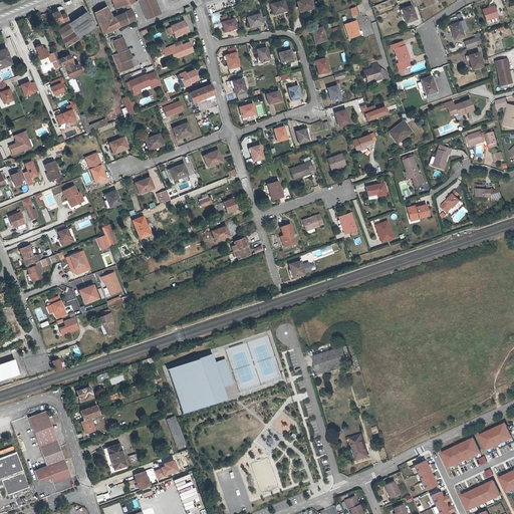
[(108,0),(113,10),(125,5),(126,5),(127,6),(124,0),(108,0)]
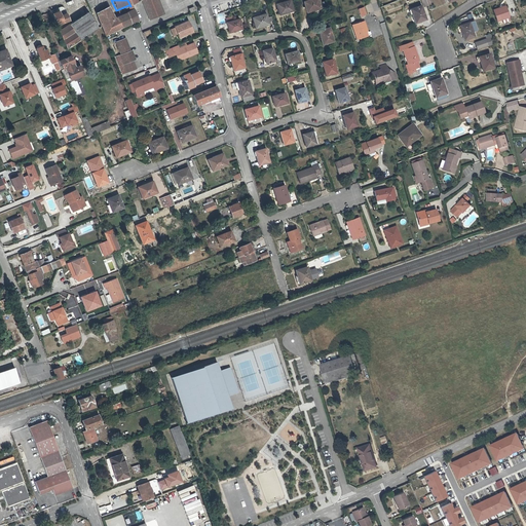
[(143,0),(146,6),(151,21),(165,14),(159,0),(143,0)]
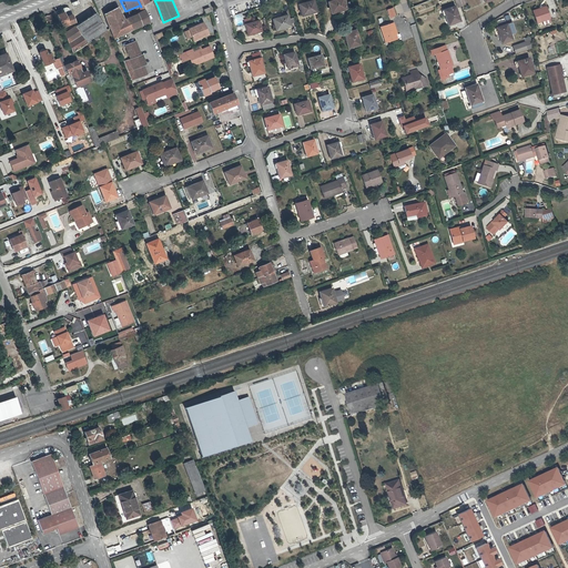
[(317,12),(314,0),(298,4),(302,17),(313,13),(317,12)]
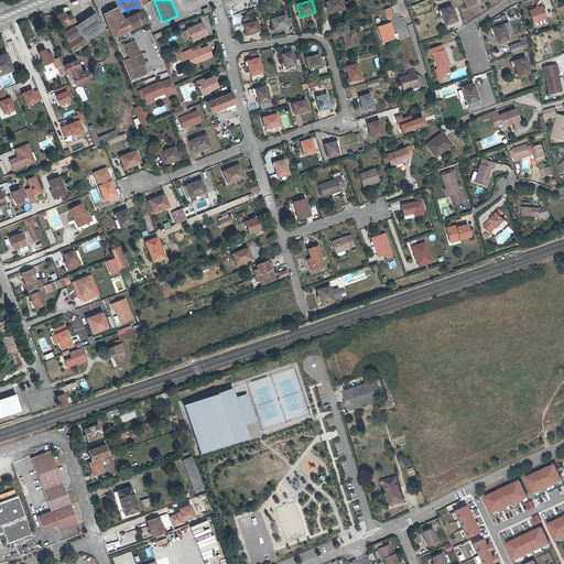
[(345,9),(342,0),(333,0),(326,2),(329,14),(340,11),(340,10),(345,9)]
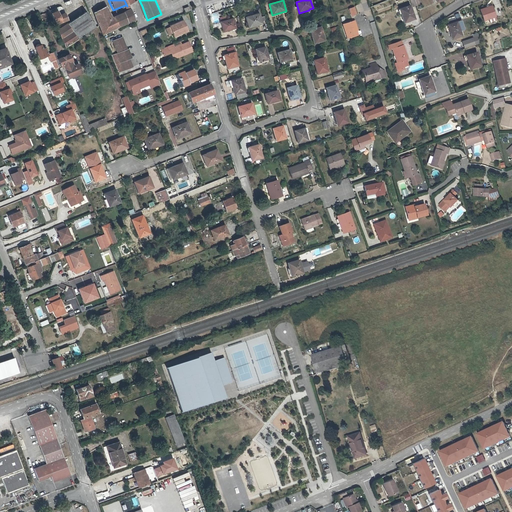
[(97,27),(101,36),(135,20),(130,9),(127,10),(111,18),(105,6),(92,13),(97,27)]
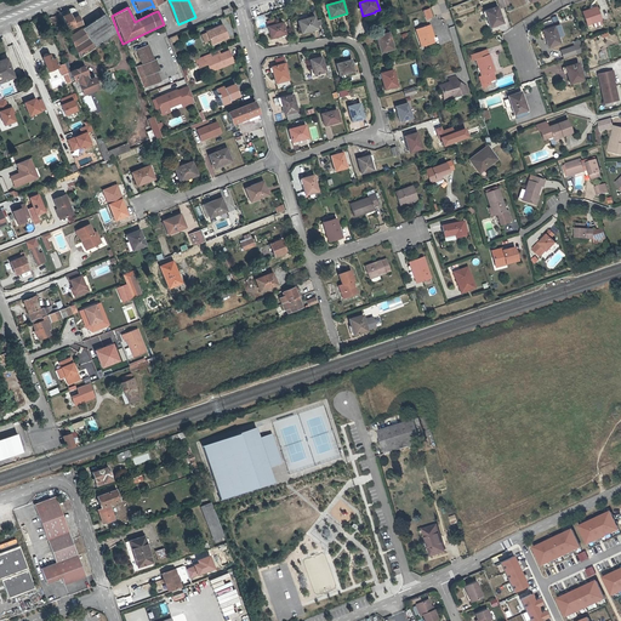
[(486,17),(490,29),(503,24),(497,7),(485,12),(488,17),(486,17)]
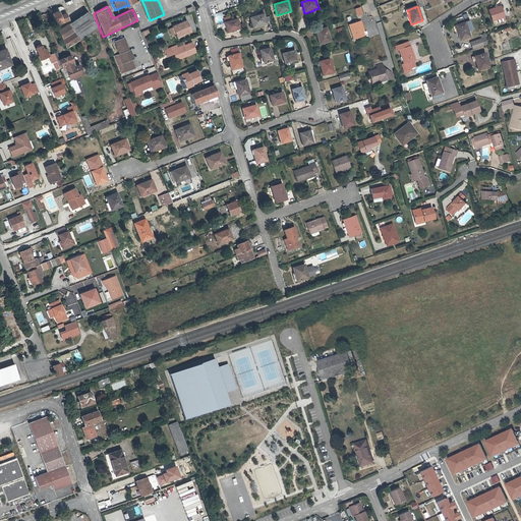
[(504,17),(500,6),(489,9),(493,21),(504,17)]
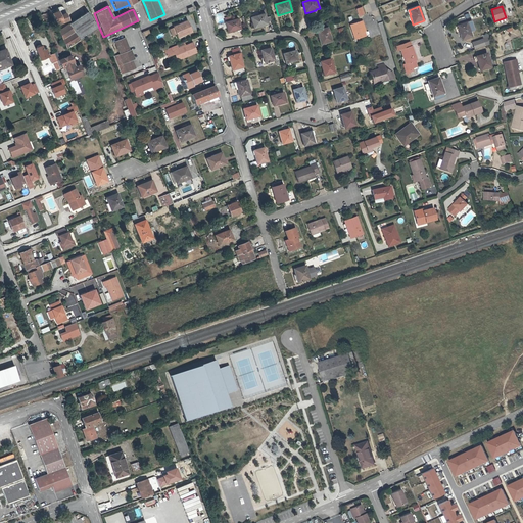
[(62,7),(61,7),(50,11),(56,25),(68,20),(63,8),(62,7)]
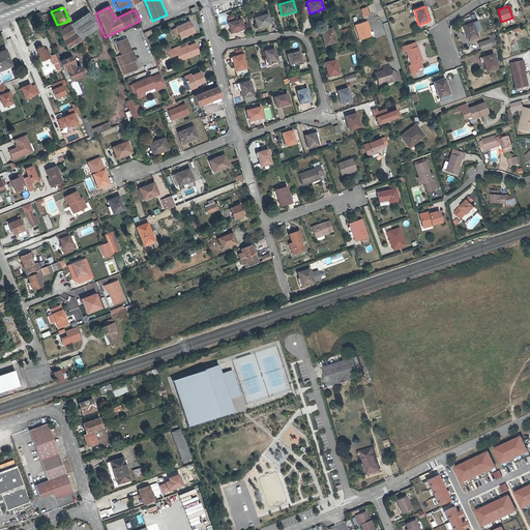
[(87,13),(70,24),(81,40),(96,31),(97,29),(87,13)]
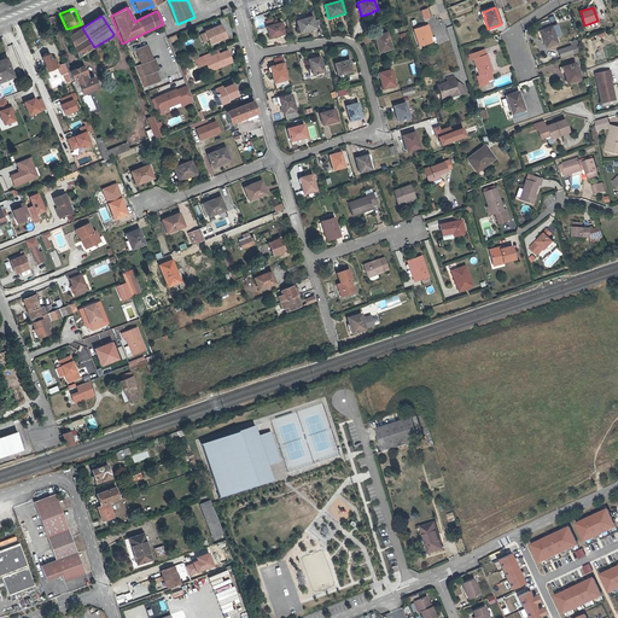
[(256,18),(257,23),(254,24),(257,34),(262,33),(263,35),(268,34),(267,27),(263,16),(256,18)]
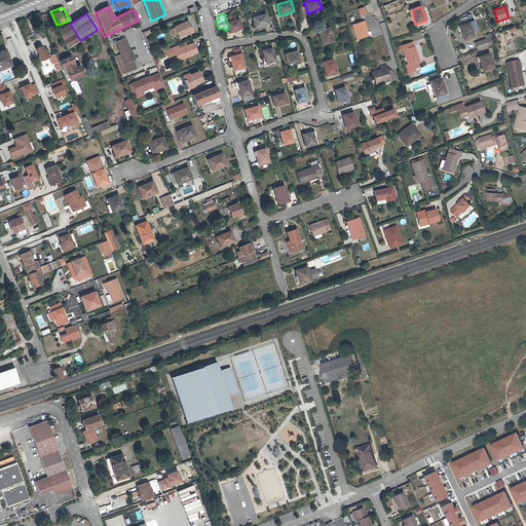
[(269,24),(266,13),(253,17),(256,28),(266,26),(266,25),(269,24)]
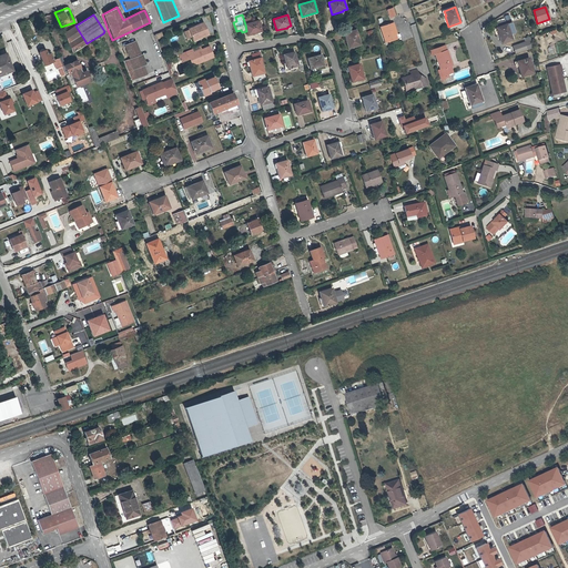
[(245,24),(246,31),(249,36),(256,33),(256,32),(262,31),(259,21),(245,24)]
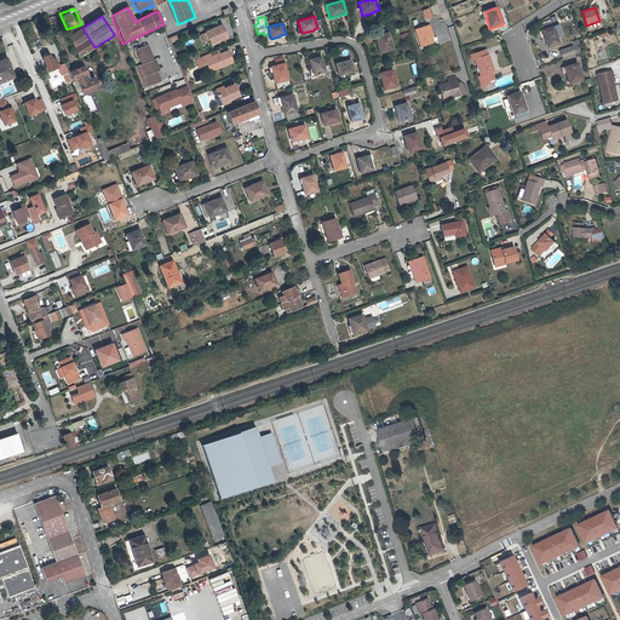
[(227,38),(222,26),(205,33),(211,45),(227,38)]
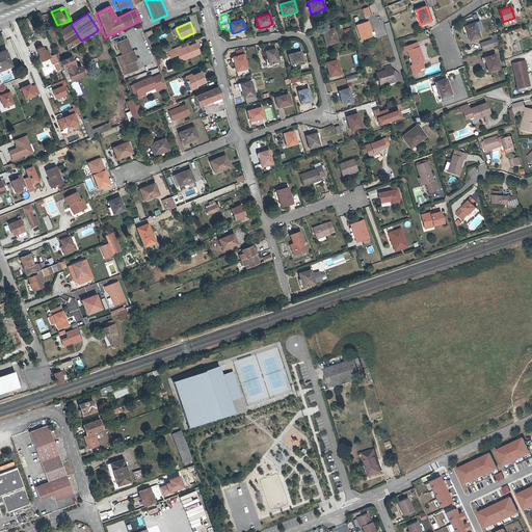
[(372,29),(369,22),(357,25),(362,40),(372,36),(370,30),(372,29)]
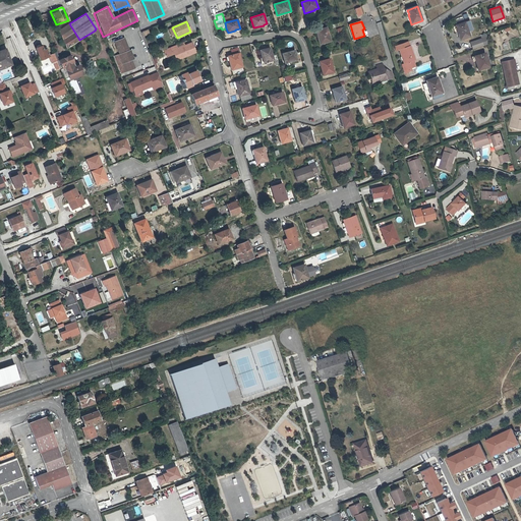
[(66,48),(79,40),(69,23),(58,31),(66,48)]
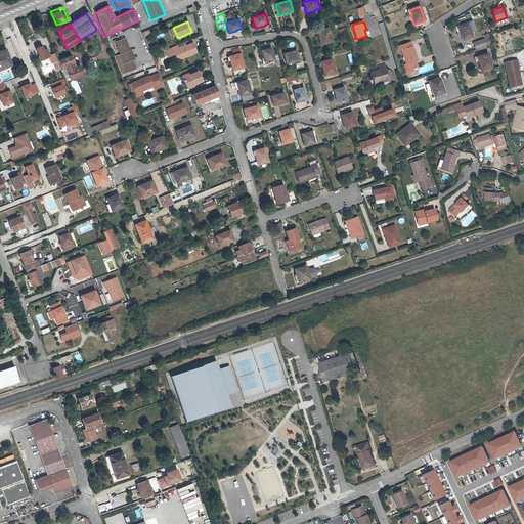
[(471,33),(468,24),(459,26),(461,32),(460,32),(463,40),(472,37),(471,33)]
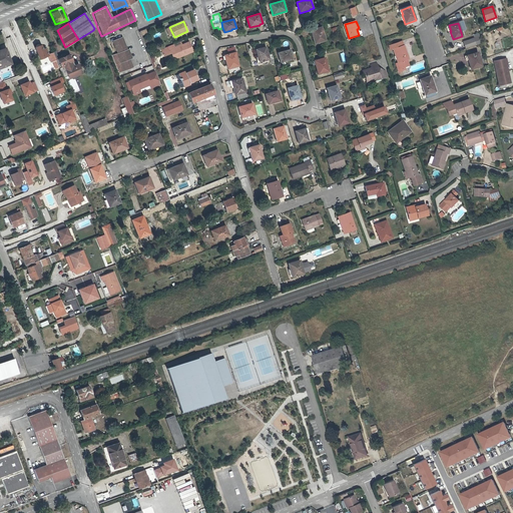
[(312,29),(313,33),(313,34),(315,43),(326,40),(322,26),(312,29)]
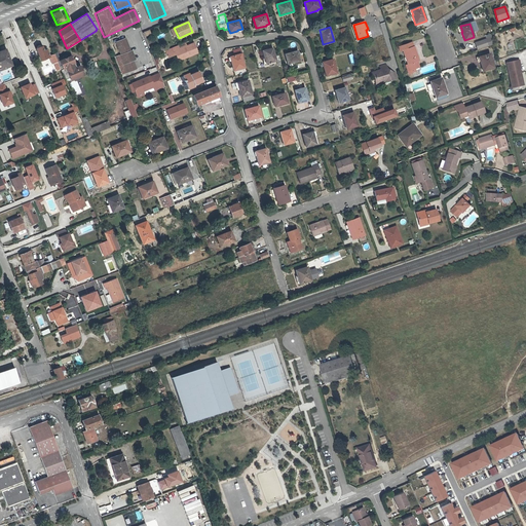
[(486,39),(476,43),(478,50),(489,46),(486,39)]
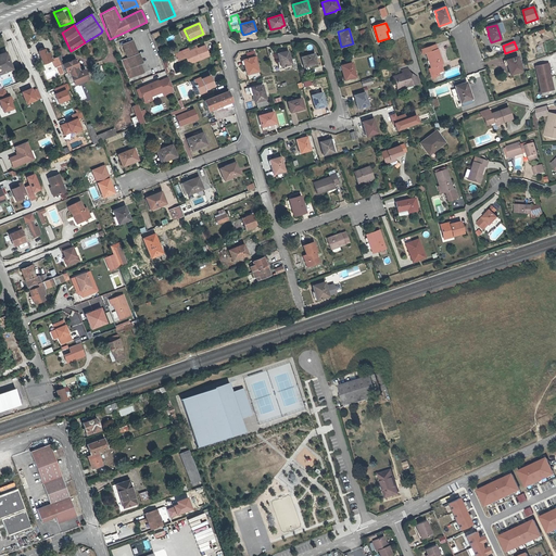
[(134,42),(124,46),(129,60),(121,63),(128,80),(144,75),(140,65),(137,57),(138,57),(134,42)]
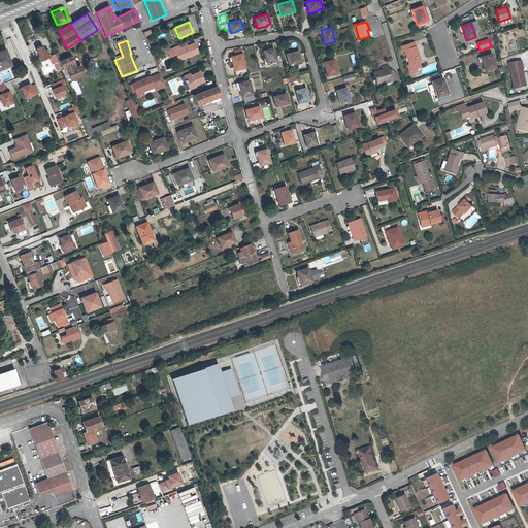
[(402,52),(405,51),(410,65),(408,66),(409,68),(418,65),(417,63),(421,61),(422,61),(417,46),(415,42),(401,47),(402,52)]
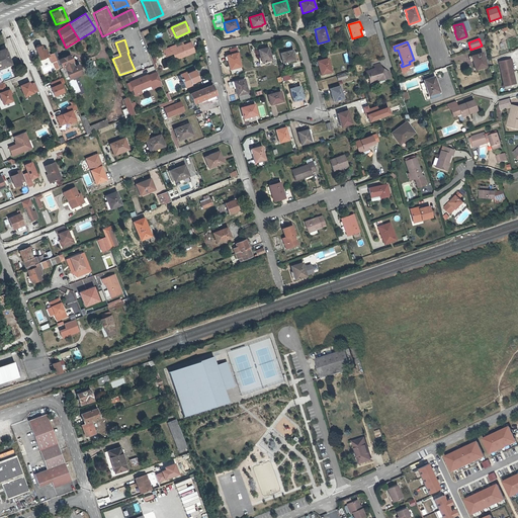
[(183,46),(176,48),(175,45),(162,50),(164,55),(172,52),(175,61),(194,53),(190,42),(183,46)]
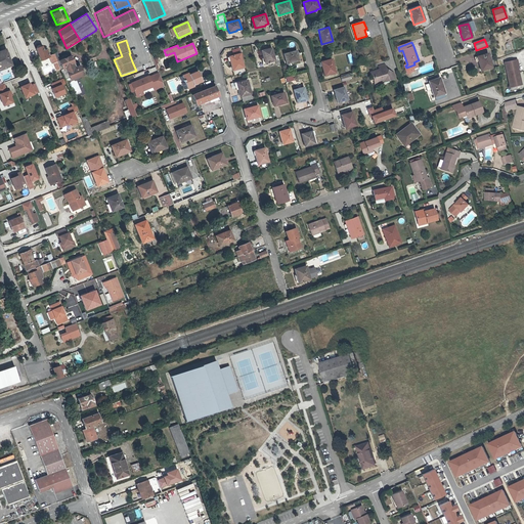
[(59,69),(56,61),(53,53),(49,55),(47,49),(43,51),(42,46),(40,46),(40,45),(39,45),(37,45),(36,47),(37,48),(34,49),(39,61),(49,57),(51,64),(53,64),(55,71),(59,69)]
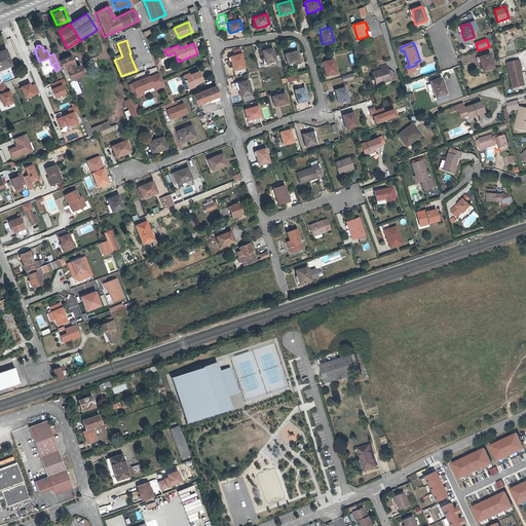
[(261,51),(265,65),(276,62),(272,48),(261,51)]
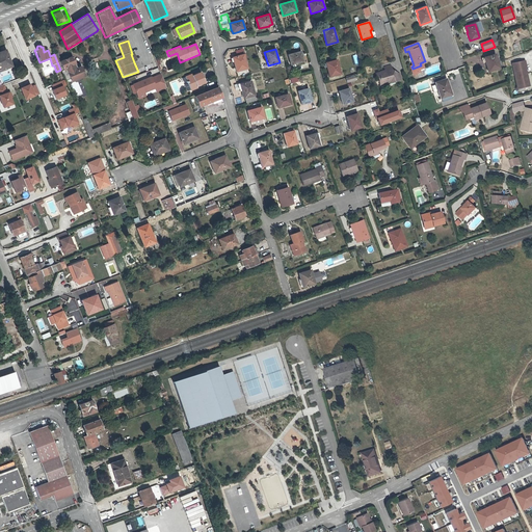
[(0,70),(11,65),(6,51),(0,52),(0,70)]
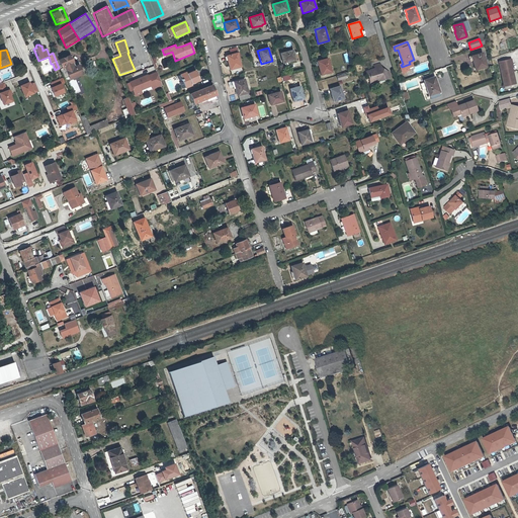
[(296,60),(293,50),(280,54),(283,63),(287,62),(287,63),(296,60)]
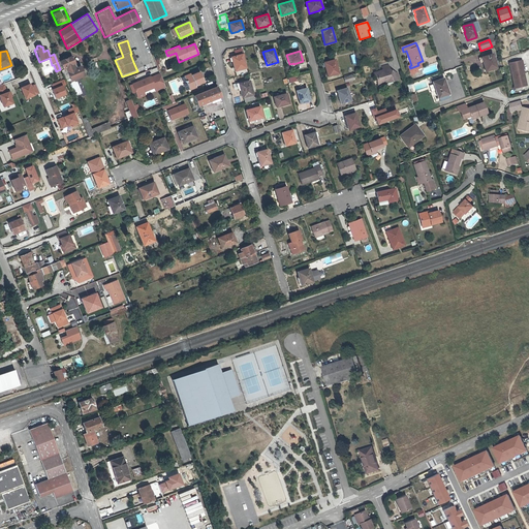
[(244,60),(246,59),(244,54),(243,54),(242,54),(230,57),(235,71),(247,68),(244,60)]
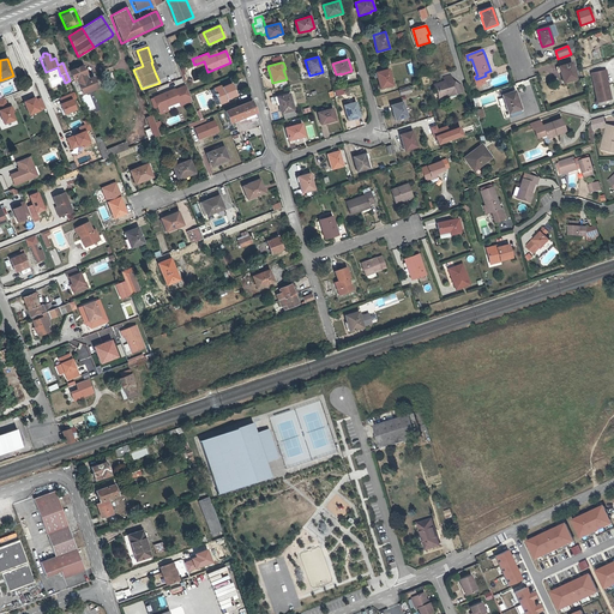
[(560,66),(561,72),(560,72),(564,83),(577,79),(572,62),(560,66)]
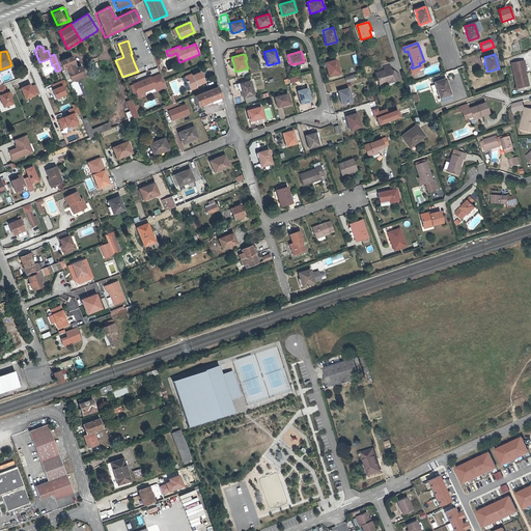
[(57,62),(60,70),(65,81),(75,77),(75,78),(82,75),(78,66),(76,62),(75,63),(72,56),(67,57),(66,56),(65,55),(64,56),(63,57),(63,59),(57,62)]
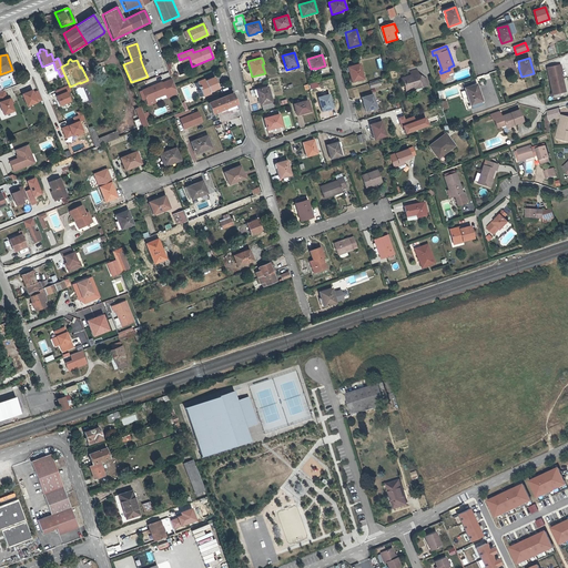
[(348,67),(350,71),(352,82),(364,79),(359,63),(348,67)]
